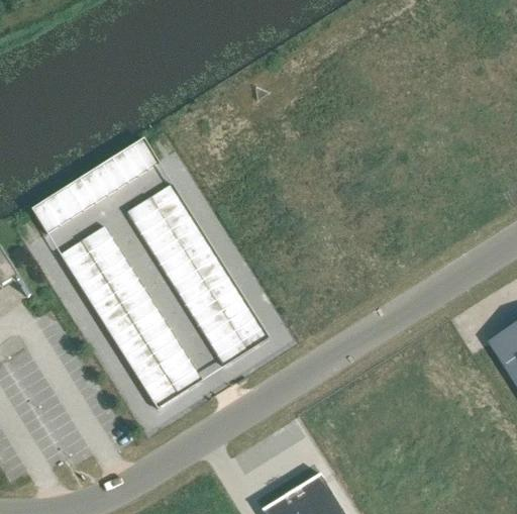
[(142,139),(131,146),(146,171),(158,164),(142,139)]
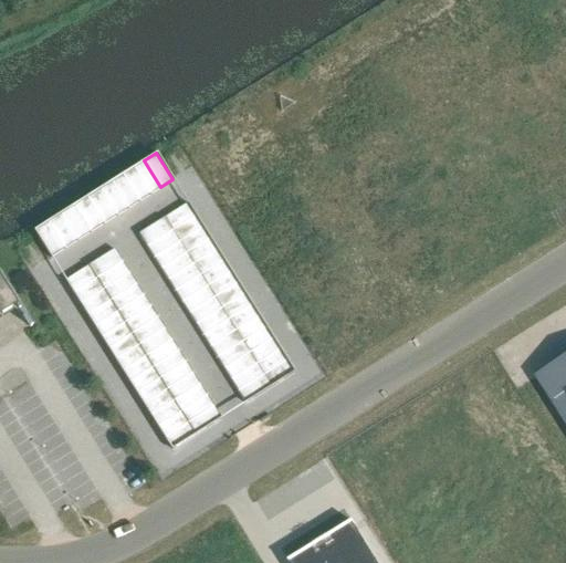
[(144,160),(132,168),(148,195),(160,187),(144,160)]
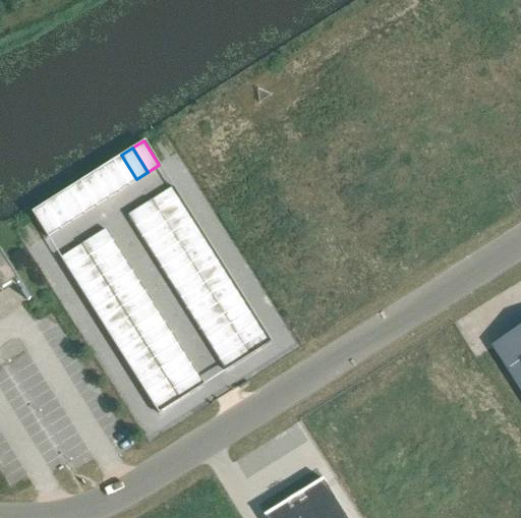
[(121,155),(110,162),(125,186),(136,179),(121,155)]
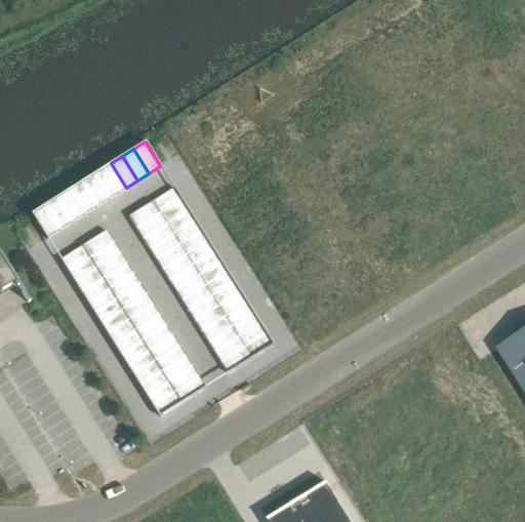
[(111,163),(99,170),(115,195),(126,188),(111,163)]
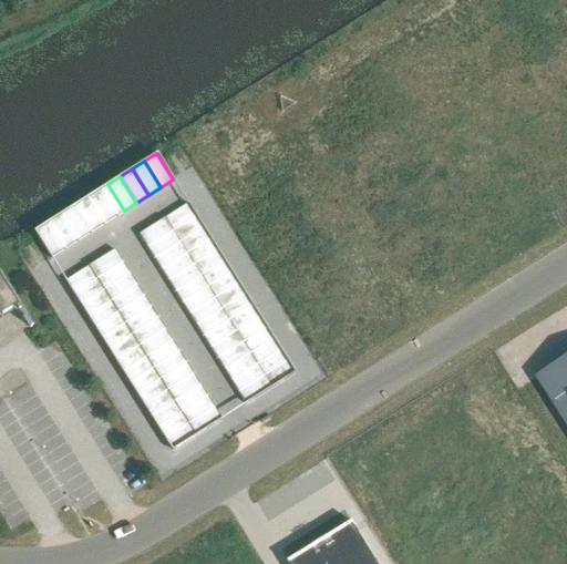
[(107,184),(95,192),(112,218),(124,211),(107,184)]
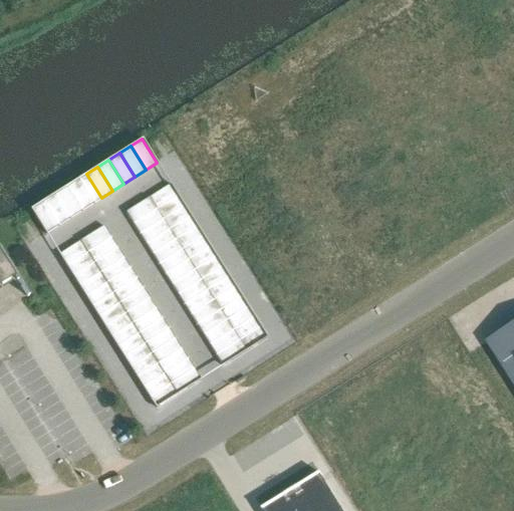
[(86,174),(75,181),(90,205),(101,198),(86,174)]
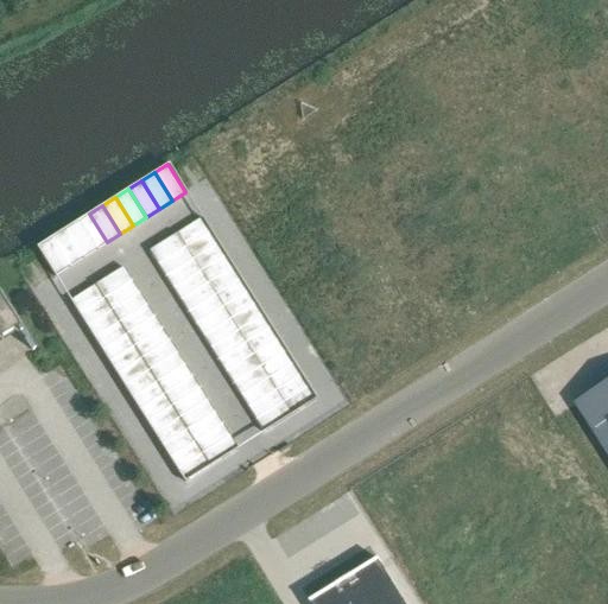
[(89,214),(76,222),(94,250),(107,242),(89,214)]
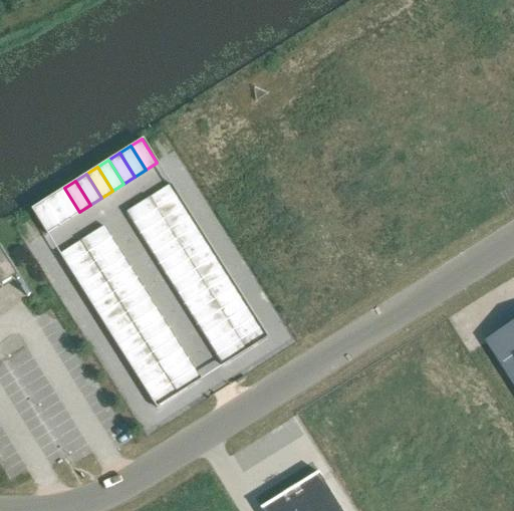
[(170,183),(149,196),(156,207),(176,194),(170,183)]
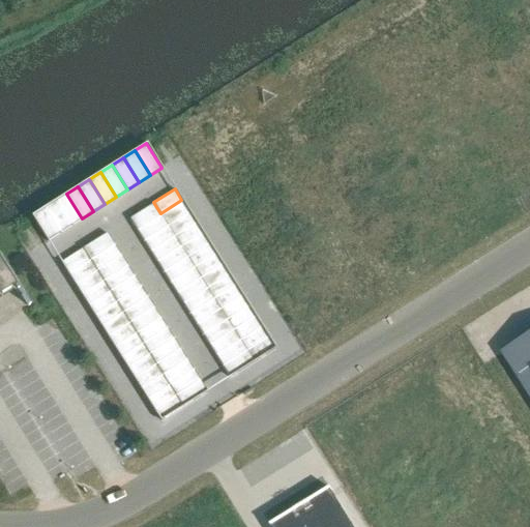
[(66,194),(55,201),(70,226),(82,218),(66,194)]
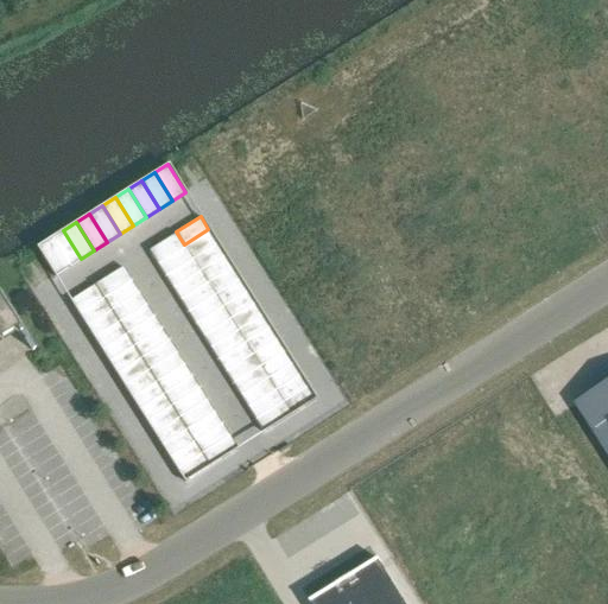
[(208,229),(184,245),(191,256),(215,241),(208,229)]
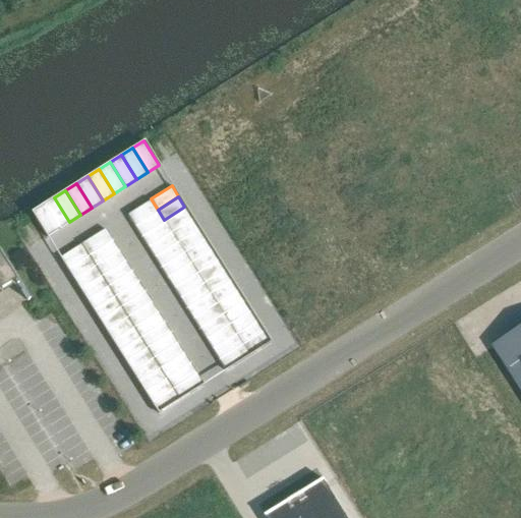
[(54,197),(43,205),(58,229),(69,222),(54,197)]
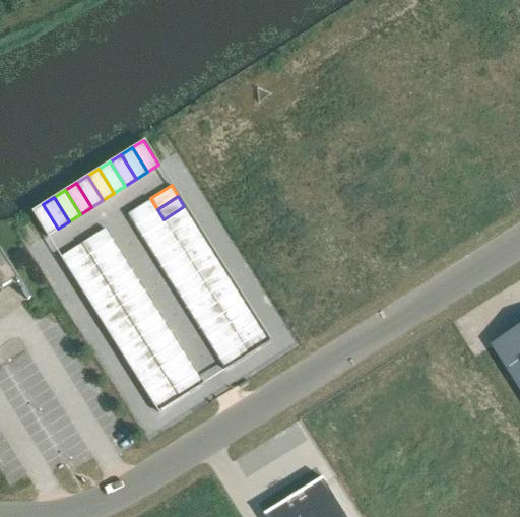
[(150,198),(127,213),(133,223),(157,209),(150,198)]
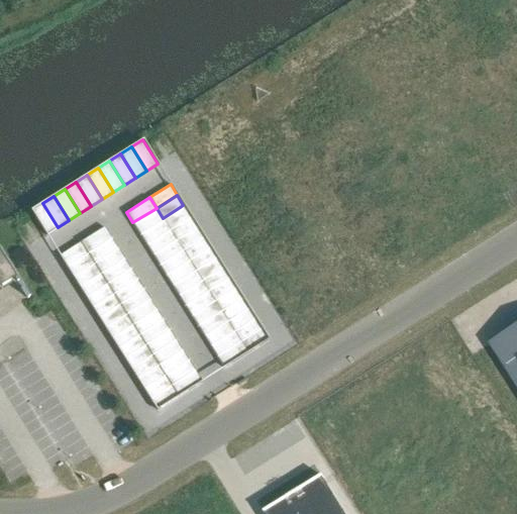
[(42,203),(31,210),(46,234),(58,227),(42,203)]
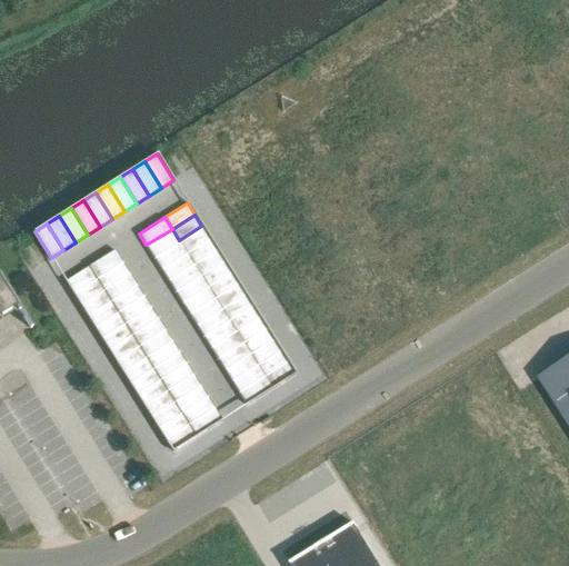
[(201,226),(179,240),(186,251),(209,237),(201,226)]
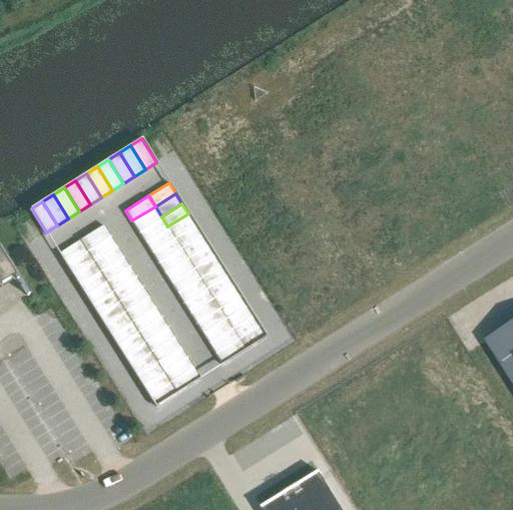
[(155,206),(131,220),(137,231),(161,216),(155,206)]
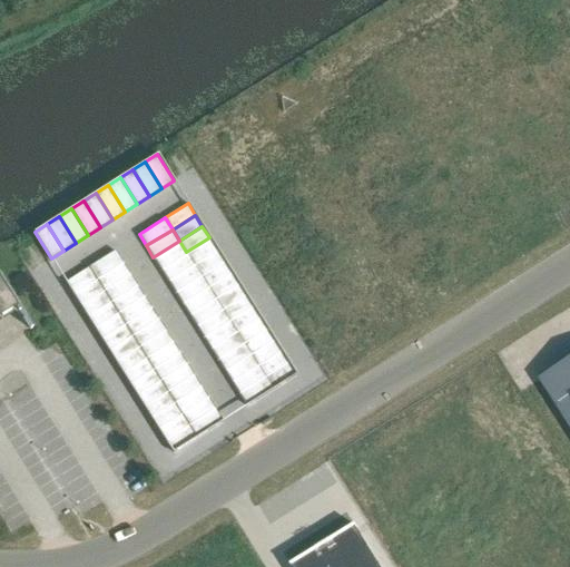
[(209,237),(186,252),(194,263),(216,248),(209,237)]
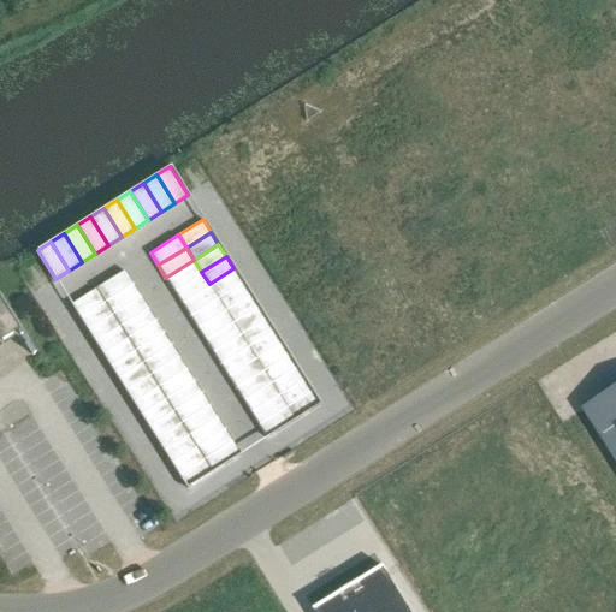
[(194,260),(165,278),(173,290),(201,272),(194,260)]
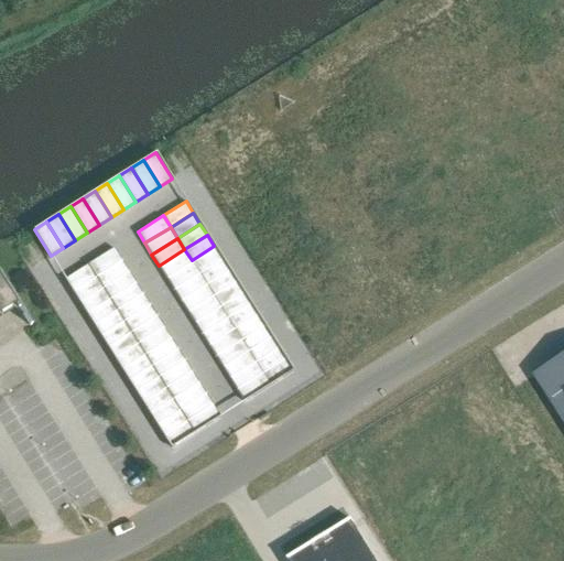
[(214,246),(192,260),(198,271),(221,257),(214,246)]
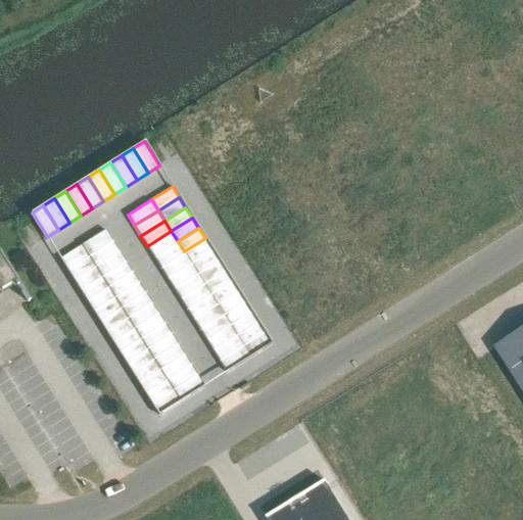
[(105,229),(81,244),(87,254),(111,239),(105,229)]
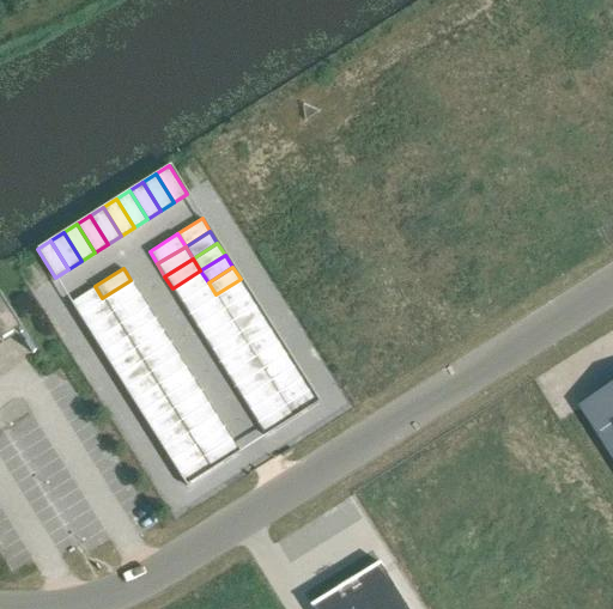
[(200,270),(173,288),(180,300),(208,282),(200,270)]
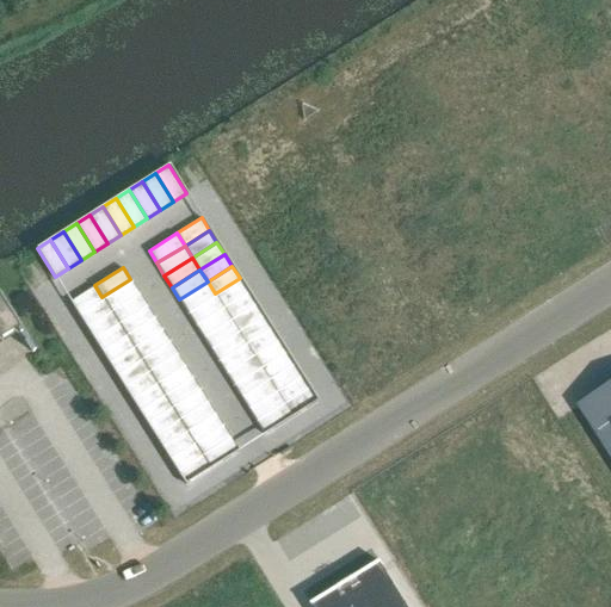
[(240,278),(215,293),(223,305),(247,290),(240,278)]
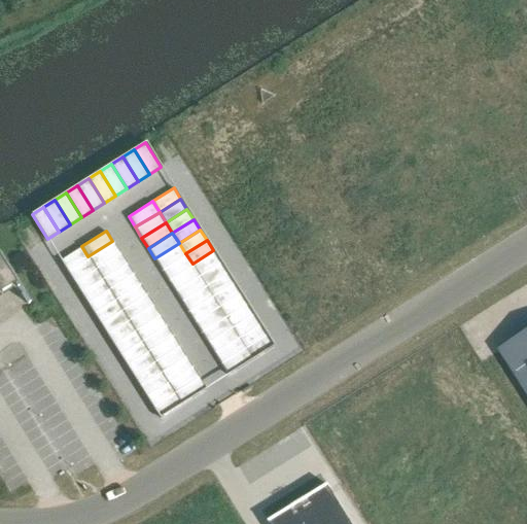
[(112,241),(88,256),(95,267),(119,251),(112,241)]
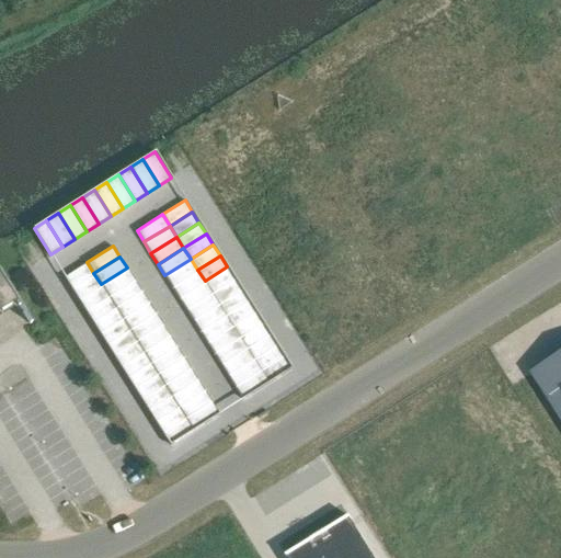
[(191,259),(164,275),(172,286),(197,270),(191,259)]
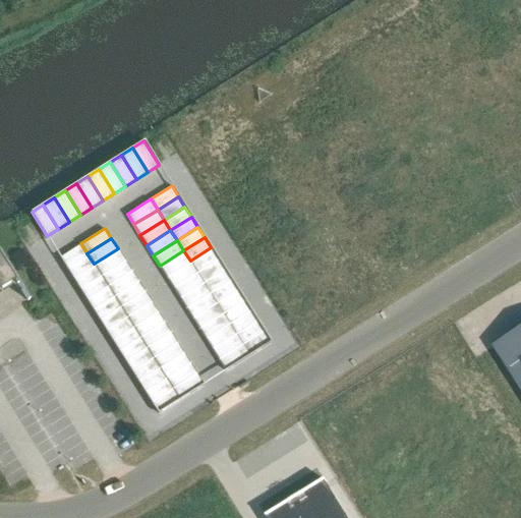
[(80,243),(60,256),(66,267),(87,253),(80,243)]
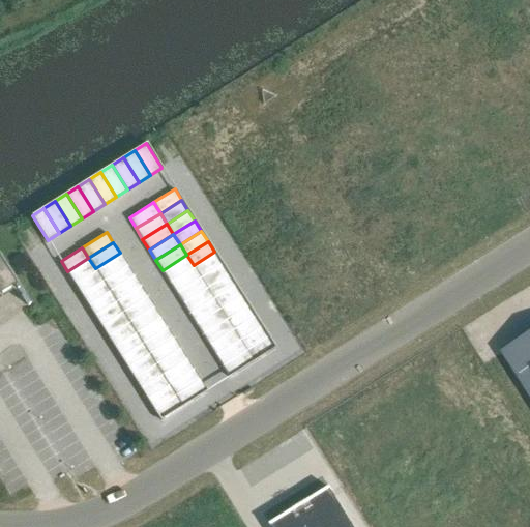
[(214,252),(194,265),(200,275),(222,263),(214,252)]
